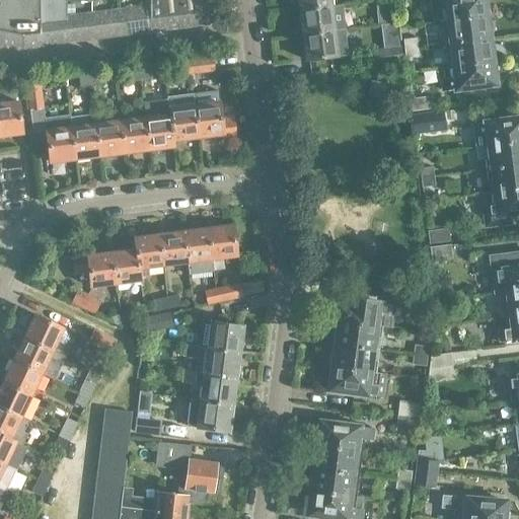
[(144,8),(147,33),(209,25),(205,0),(204,0),(0,0),(0,46),(20,50),(67,44),(65,18),(64,0),(150,0),(151,7),(144,8)]
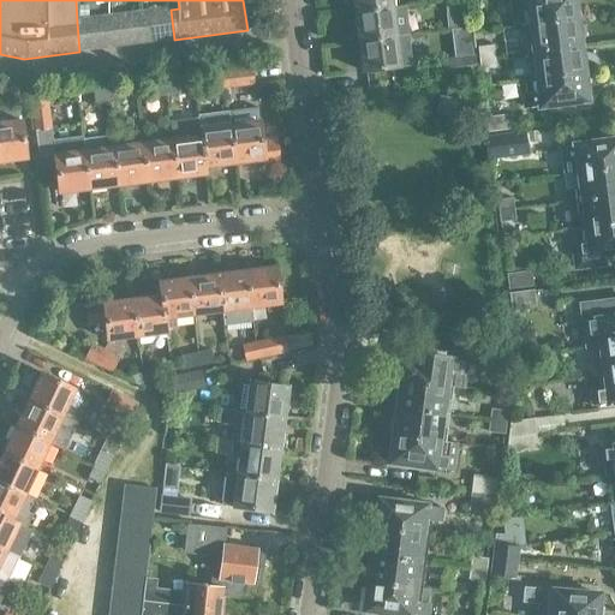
[(352,0),(354,12),(392,7),(390,0),(352,0)]
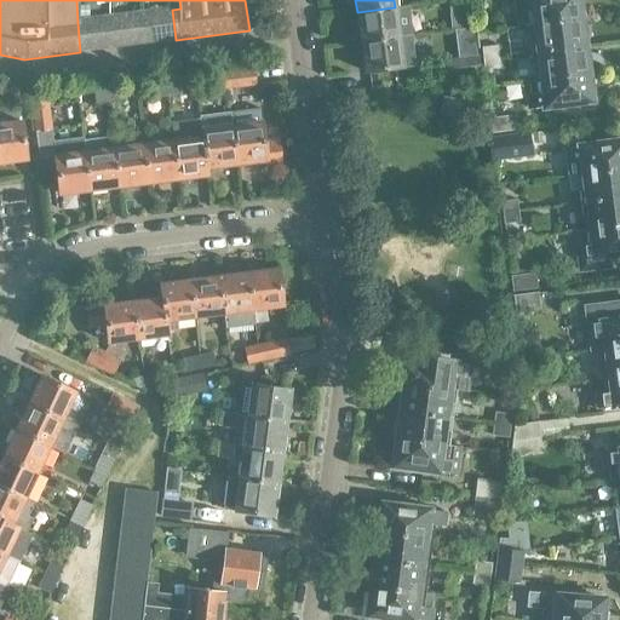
[(466,0),(455,0),(449,1),(452,13),(469,11),(466,0)]
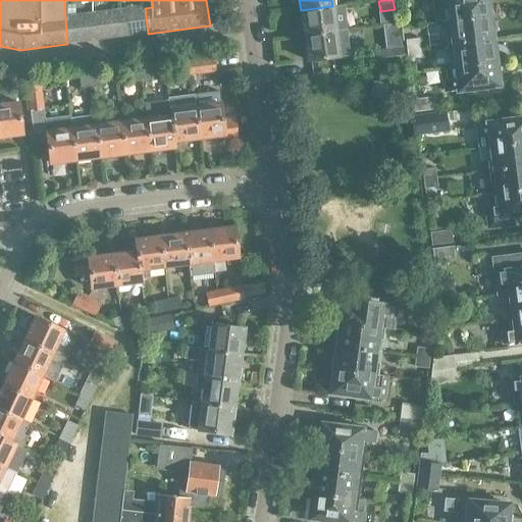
[(432,0),(434,11),(449,9),(450,19),(488,15),(486,0),(432,0)]
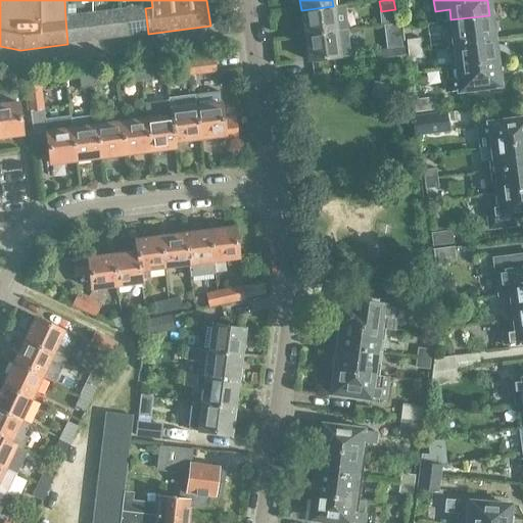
[(304,35),(336,31),(333,6),(301,10),(304,35)]
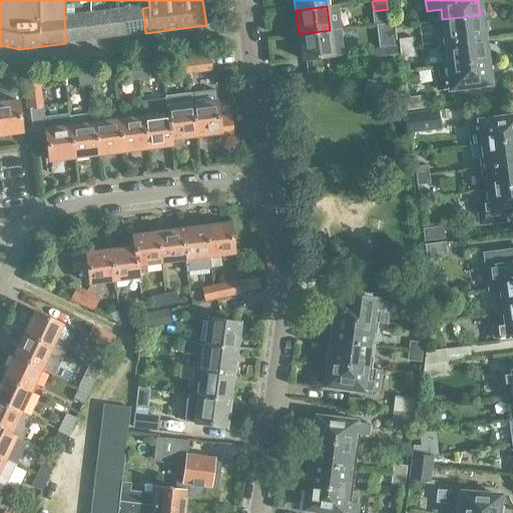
[(119,37),(145,33),(142,8),(115,11),(119,37)]
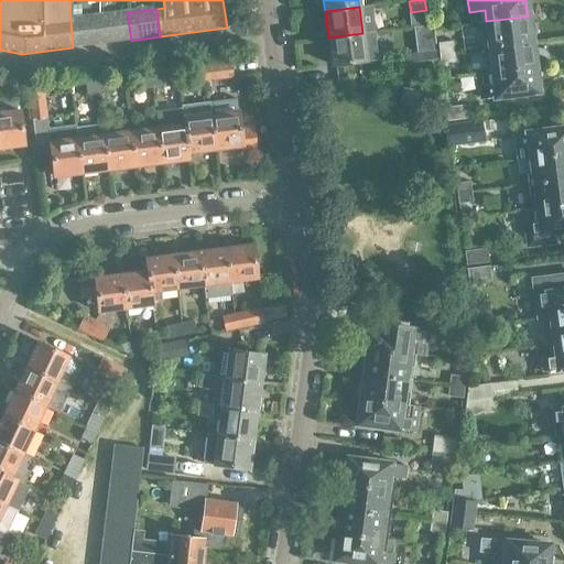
[(102,44),(131,41),(127,12),(99,17),(102,44)]
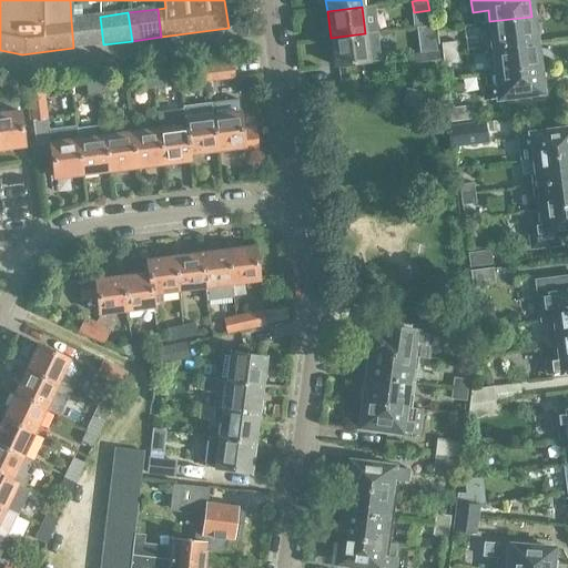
[(73,48),(103,44),(100,17),(71,20),(73,48)]
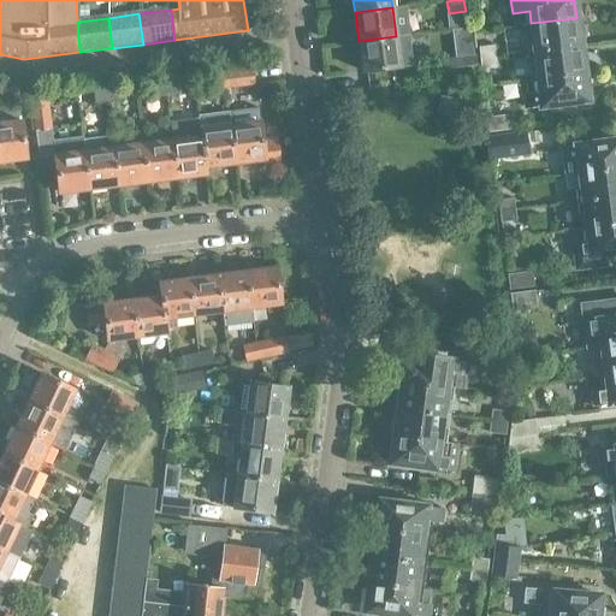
[(576,18),(531,23),(533,39),(527,39),(528,51),(580,45),(576,18)]
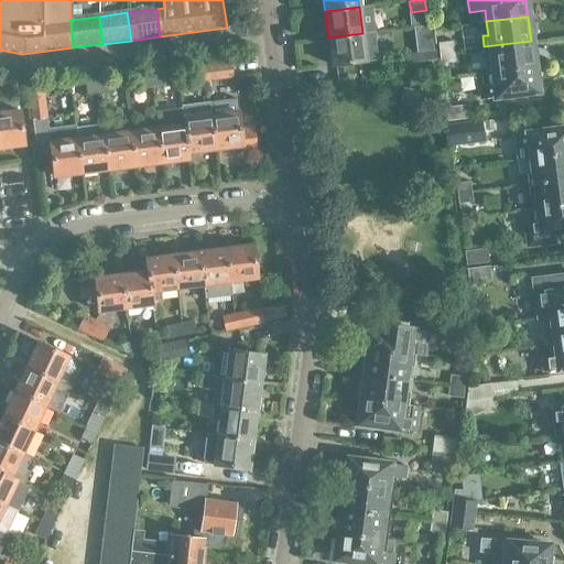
[(332,66),(366,62),(377,60),(373,32),(362,33),(328,38),(332,66)]
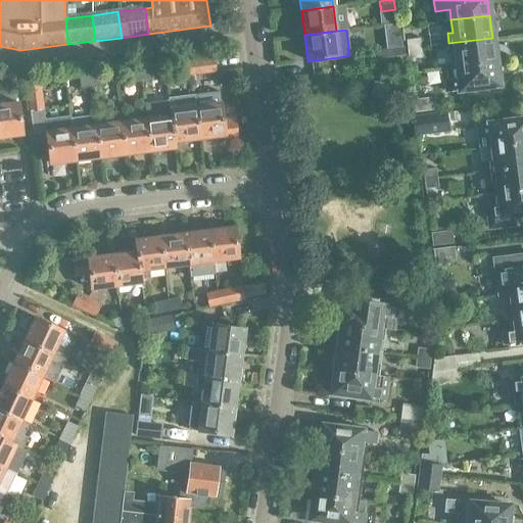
[(409,48),(423,47),(422,37),(408,39),(409,48)]
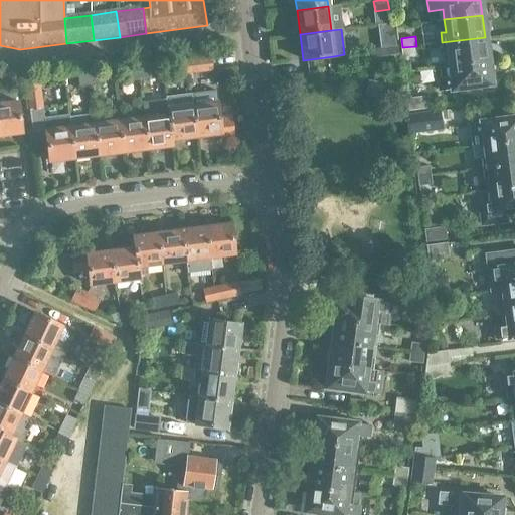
[(488,60),(485,37),(442,42),(443,55),(449,54),(450,64),(488,60)]
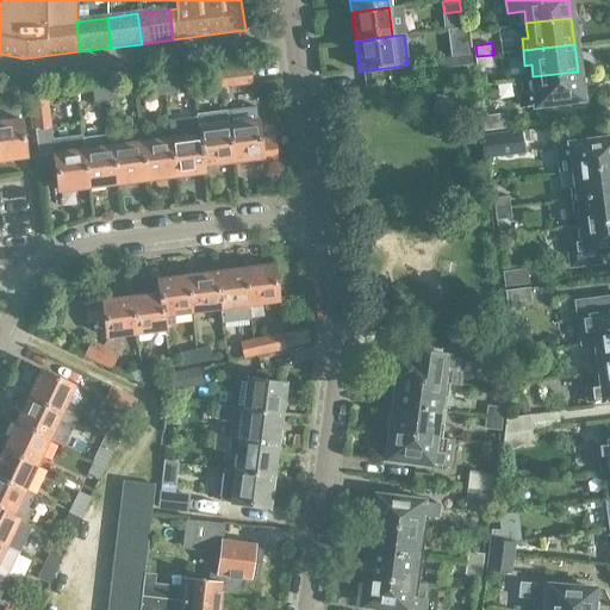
[(443,74),(474,70),(472,55),(441,58),(443,74)]
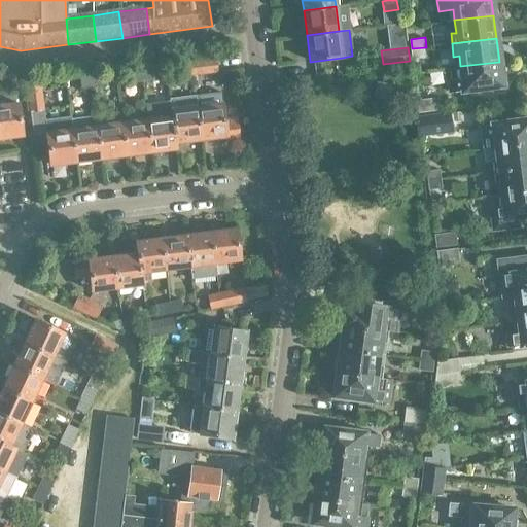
[(426,47),(412,48),(413,59),(427,58),(426,47)]
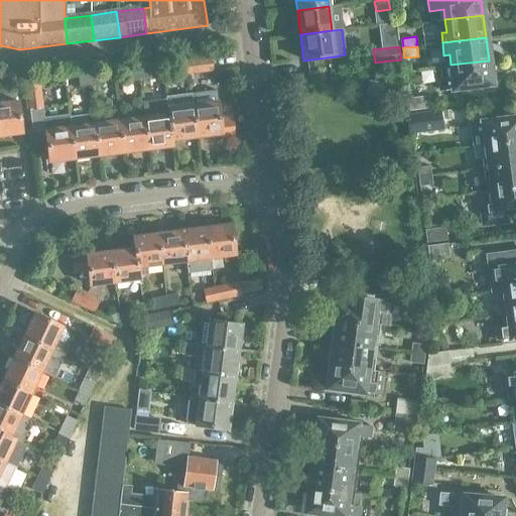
[(210,58),(186,61),(188,74),(212,71),(210,58)]
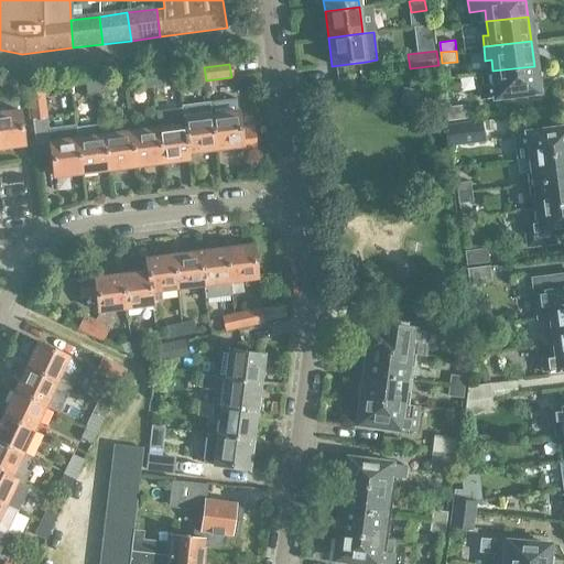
[(481,98),(538,91),(534,66),(492,71),(480,73),(483,86),(480,86),(481,98)]
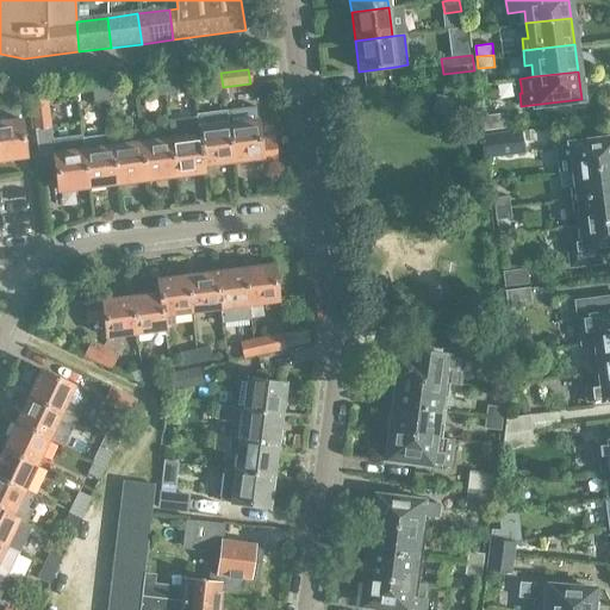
[(221,73),(209,75),(211,89),(223,87),(221,73)]
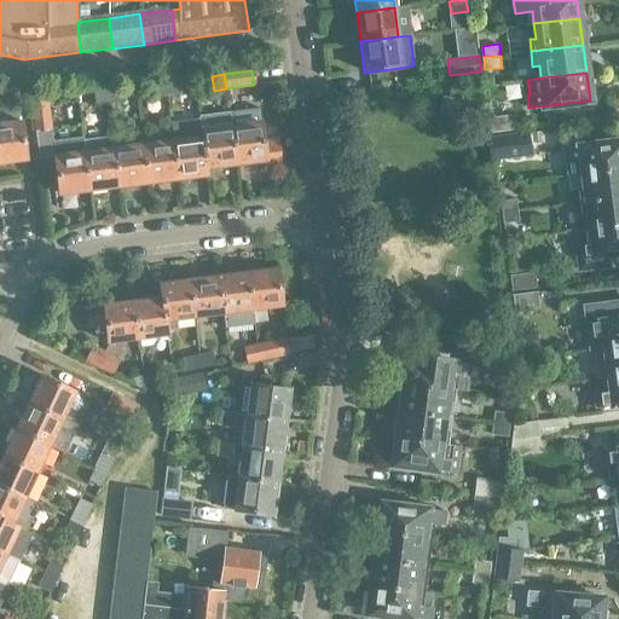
[(162,82),(165,97),(177,96),(175,80),(162,82)]
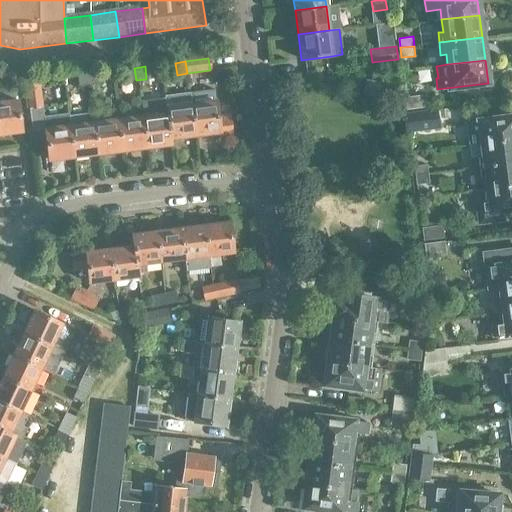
[(125,82),(136,80),(134,68),(123,69),(125,82)]
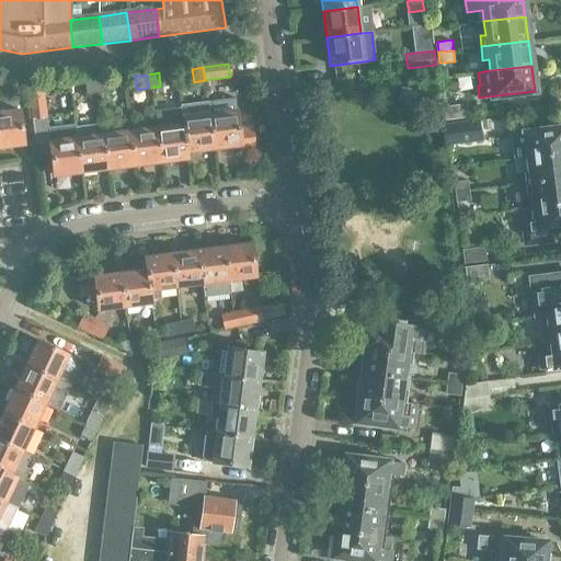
[(93,81),(95,95),(107,93),(105,80),(93,81)]
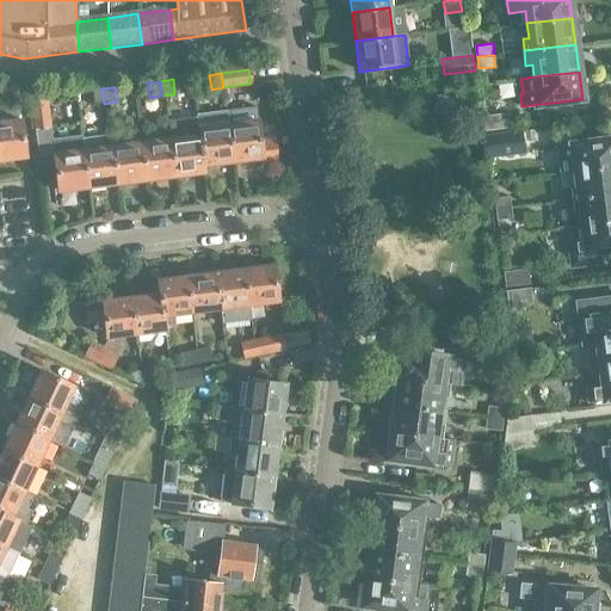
[(91,105),(104,104),(102,88),(88,90),(91,105)]
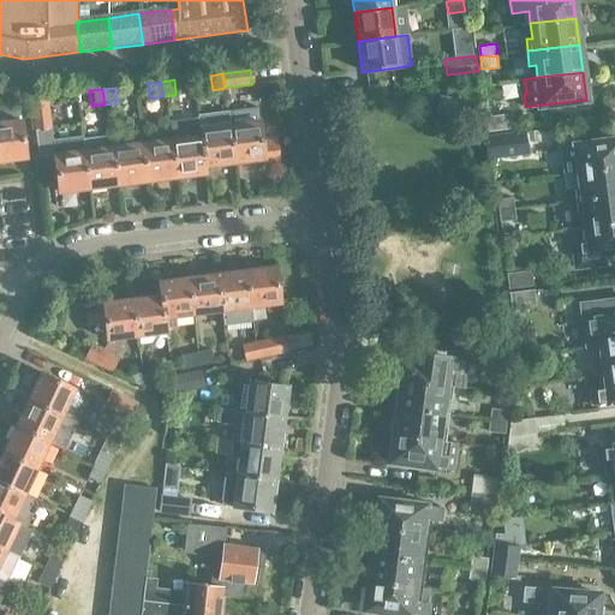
[(464,117),(466,101),(440,97),(437,113),(464,117)]
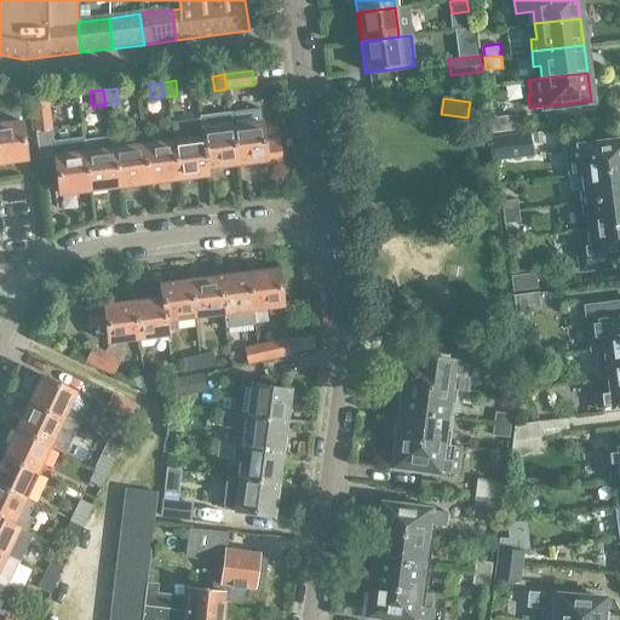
[(85,154),(82,141),(82,139),(57,142),(52,101),(30,103),(38,160),(53,158),(58,195),(89,191),(85,154)]
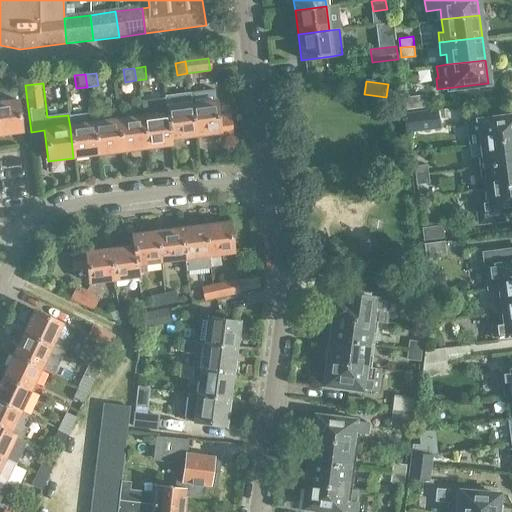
[(194,136),(189,97),(189,93),(164,96),(166,115),(170,145),(171,145),(171,139),(194,136)]
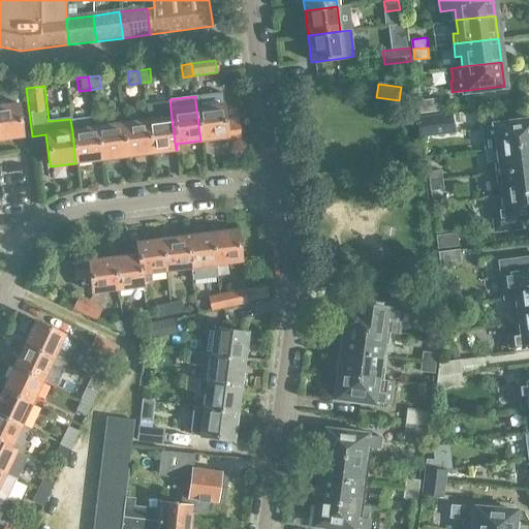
[(419,100),(421,113),(442,110),(441,97),(419,100)]
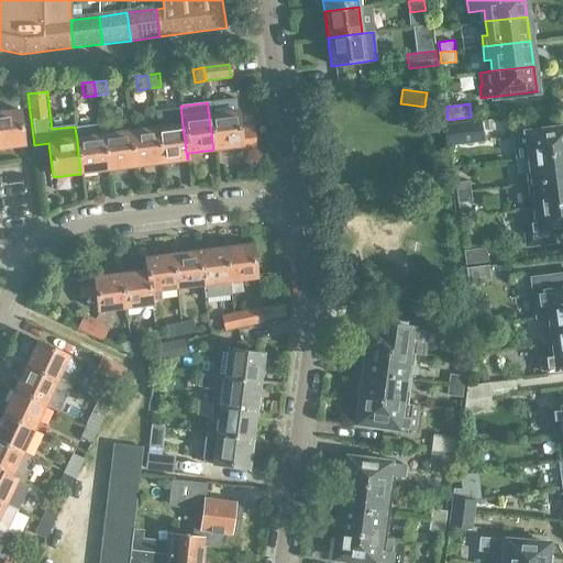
[(208,107),(213,150),(240,146),(241,151),(255,148),(252,127),(239,129),(236,112),(219,114),(219,109),(216,106),(208,107)]
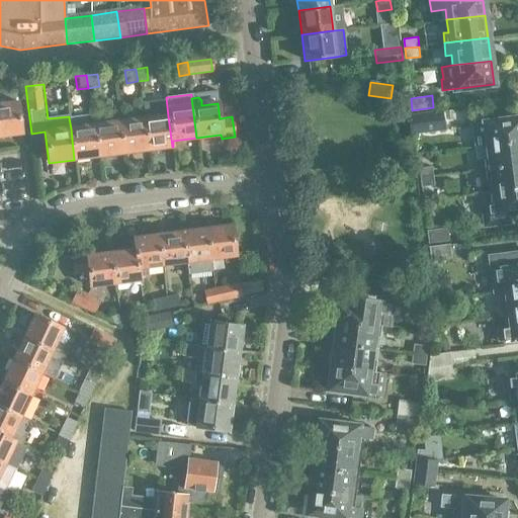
[(0,103),(0,136),(22,134),(18,101),(0,103)]
